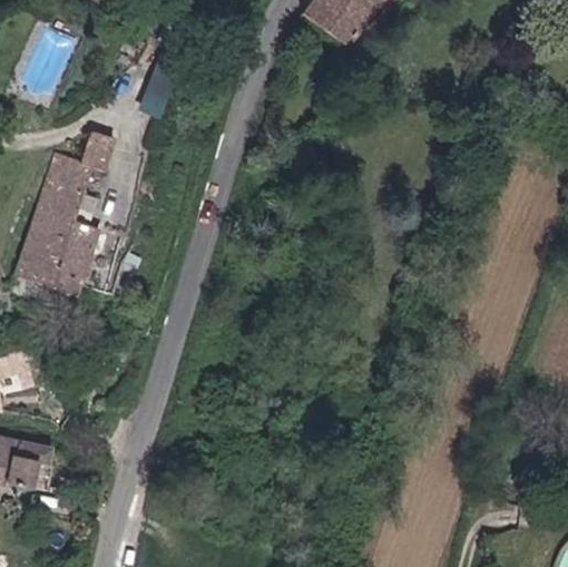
[(326,0),(314,20),(359,48),(392,0),(326,0)]
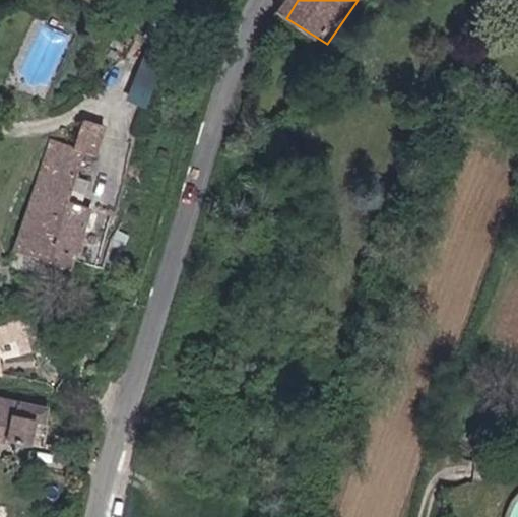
[(141,107),(149,81),(133,76),(125,102),(141,107)]
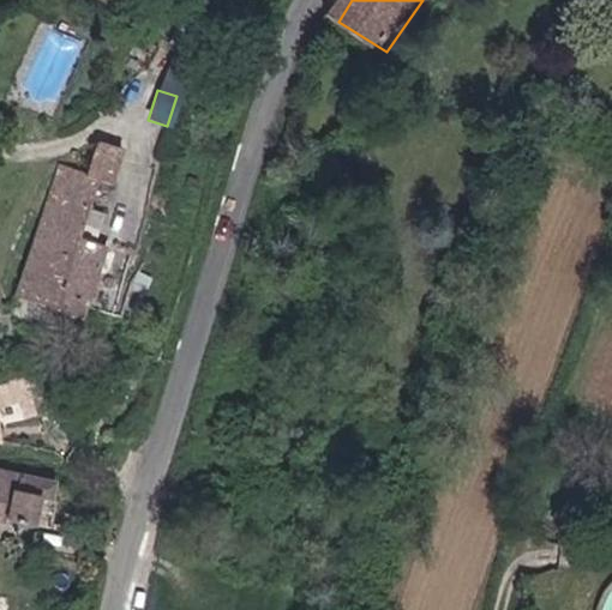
[(81,240),(99,180),(112,185),(123,148),(93,138),(82,171),(57,163),(16,296),(77,315),(99,246),(81,240)]
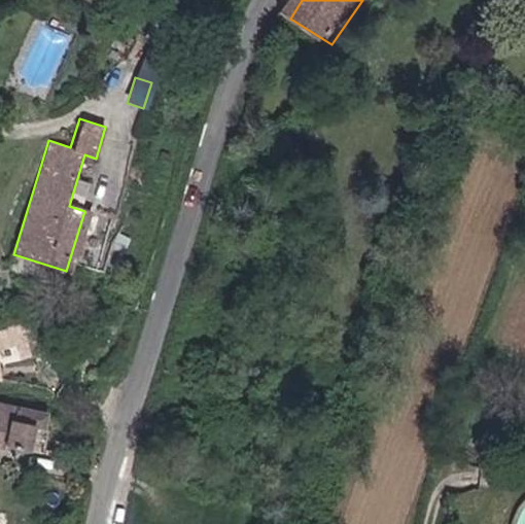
[(0,377),(4,379),(1,353),(20,349),(23,360),(42,355),(29,321),(0,332),(0,377)]
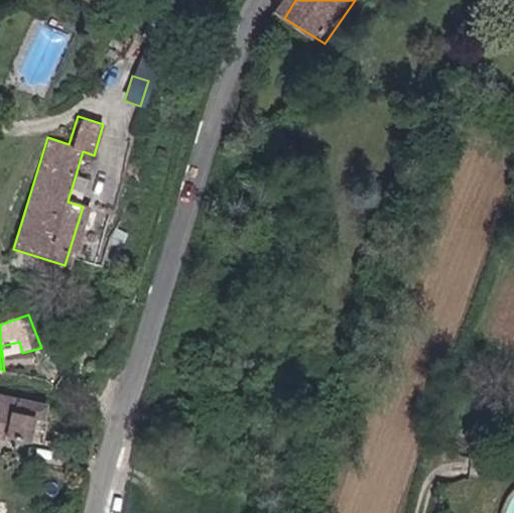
[(40,414),(50,416),(53,404),(0,393),(0,433),(35,440),(40,414)]
